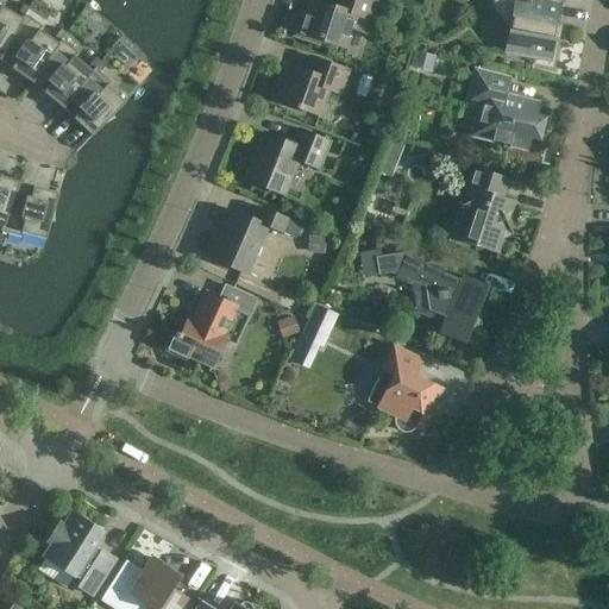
[(0,0),(0,57),(25,14),(29,8),(23,5),(17,16),(2,7),(5,2),(0,0)]
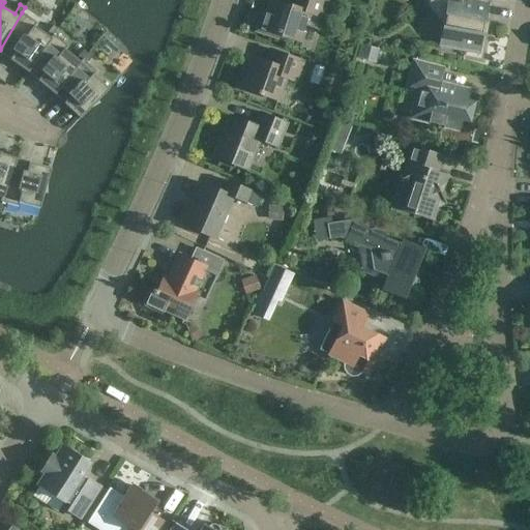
[(263,15),(258,31),(277,37),(278,34),(299,41),(304,25),(315,28),(319,17),(320,18),(325,1),(321,0),(296,0),(295,4),(291,6),(271,0),(267,17),(263,15)]
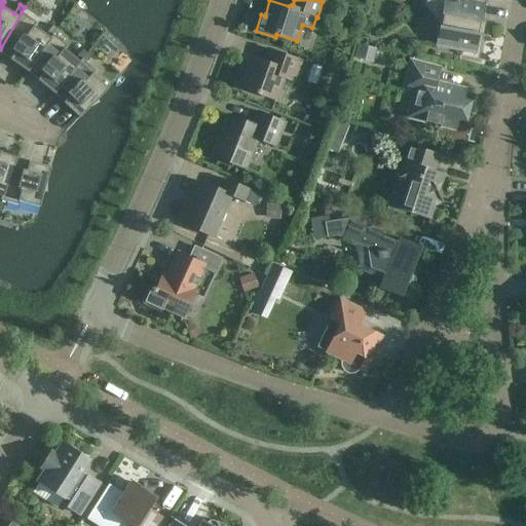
[(436,45),(462,50),(477,53),(486,2),(477,1),(477,0),(427,0),(426,6),(440,25),(436,45)]
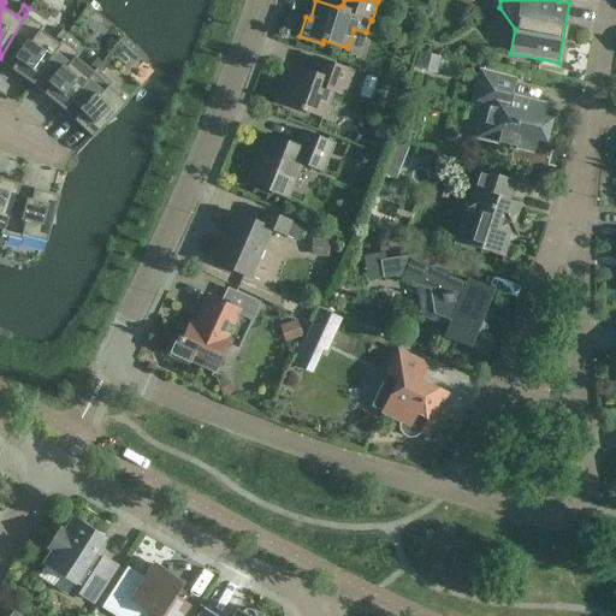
[(0,61),(33,84),(63,41),(61,40),(66,34),(61,30),(54,40),(40,31),(42,27),(25,15),(0,58),(0,61)]
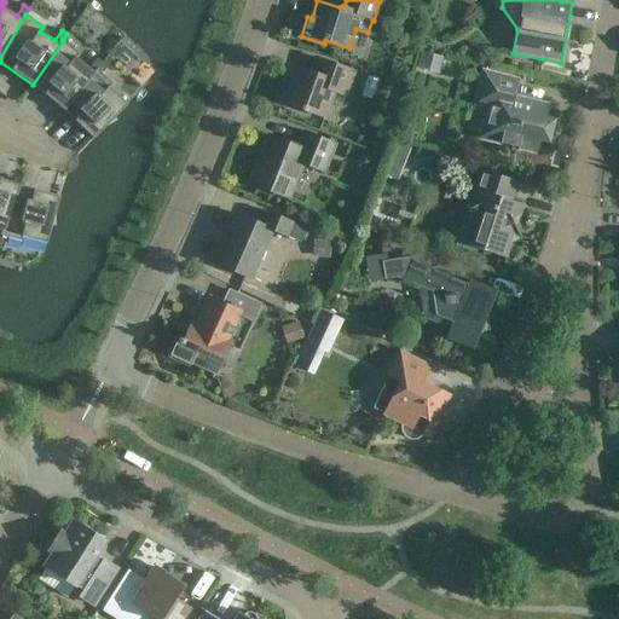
[(63,41),(33,85),(63,110),(98,69),(97,69),(103,63),(102,62),(98,58),(88,70),(76,58),(79,55),(63,41)]
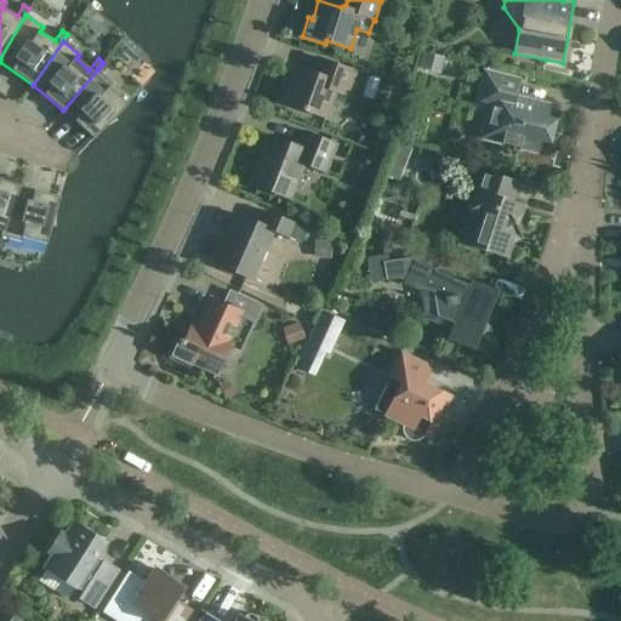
[(442,74),(445,58),(423,52),(420,68),(442,74)]
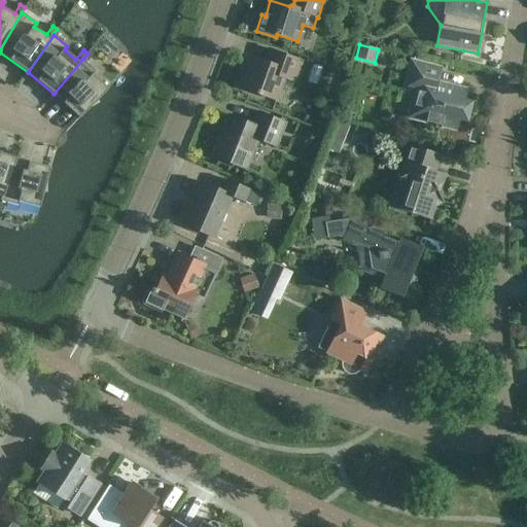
[(265,62),(251,57),(240,86),(276,100),(284,78),(294,81),(302,61),(269,49),(265,62)]
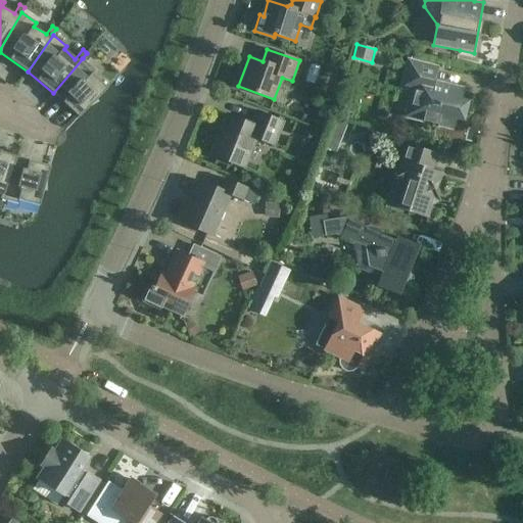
[(89,50),(86,52),(87,53),(82,58),(83,58),(53,93),(79,117),(107,88),(92,74),(95,70),(86,62),(93,53),(89,50)]
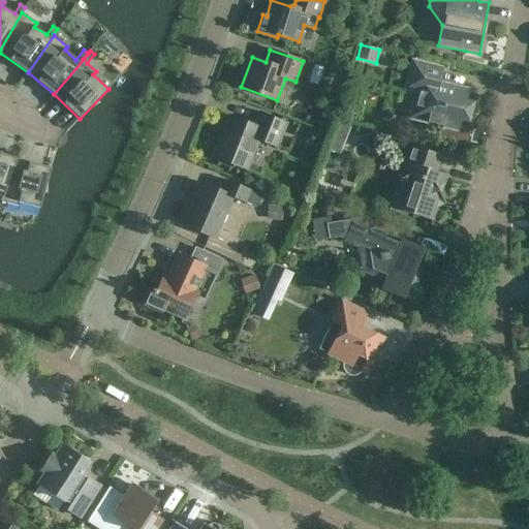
[(468,105),(468,103),(464,102),(466,95),(464,91),(453,89),(453,87),(438,84),(442,69),(413,62),(406,89),(416,91),(412,106),(413,106),(411,117),(428,120),(427,122),(443,126),(443,124),(455,127),(458,125),(460,118),(464,119),(466,116),(467,113),(467,112),(468,109),(468,105)]
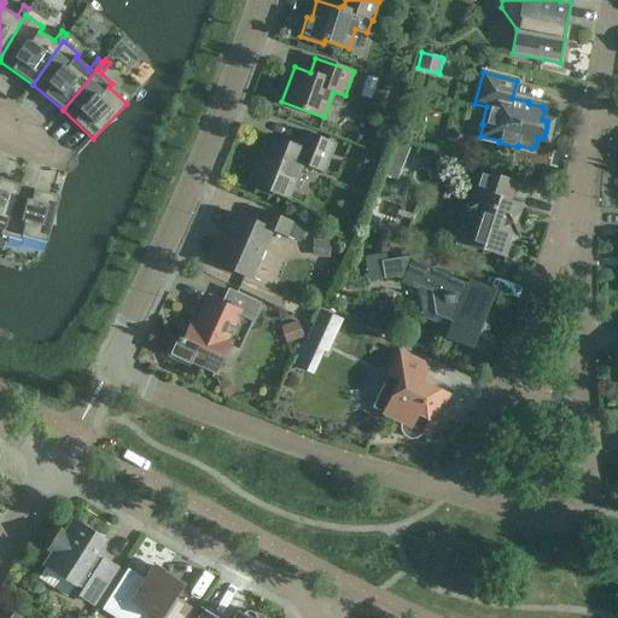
[(378,80),(368,76),(361,95),(371,100),(378,80)]
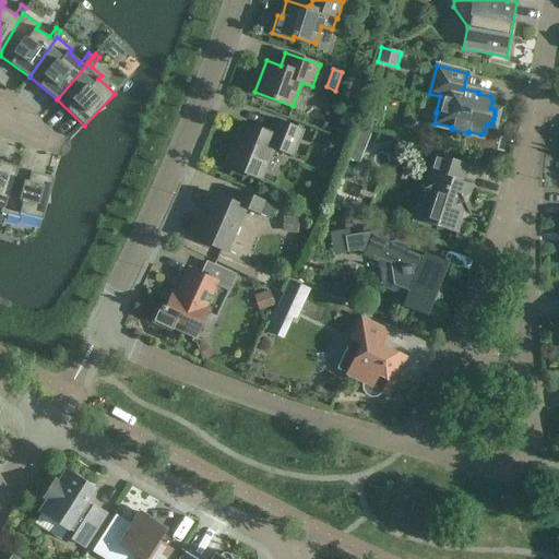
[(515,123),(520,97),(500,93),(496,119),(515,123)]
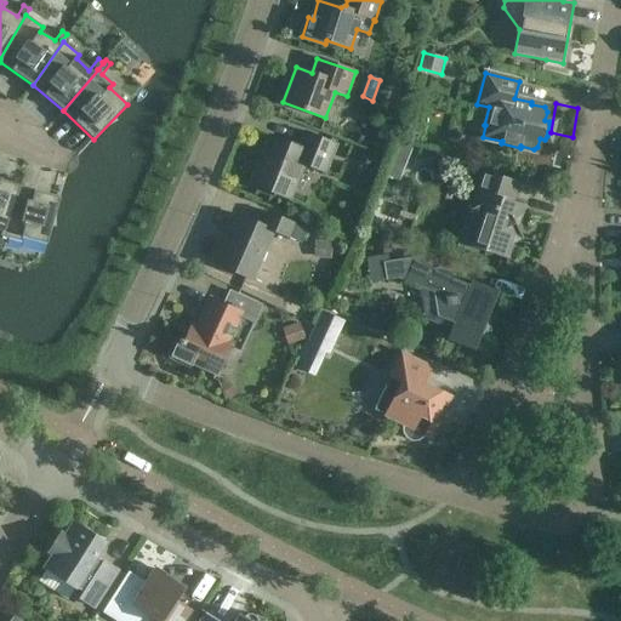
[(298,148),(271,136),(251,183),(289,199),(303,164),(324,172),(336,144),(306,132),(298,148)]
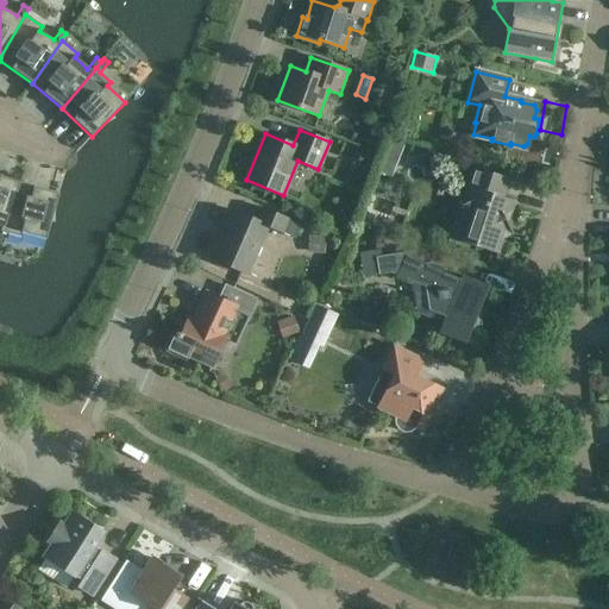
[(502,239),(507,237),(512,234),(512,236),(513,236),(503,215),(510,212),(514,201),(502,198),(508,179),(475,168),(462,206),(459,201),(458,202),(466,219),(458,242),(498,255),(498,253),(497,252),(502,239)]
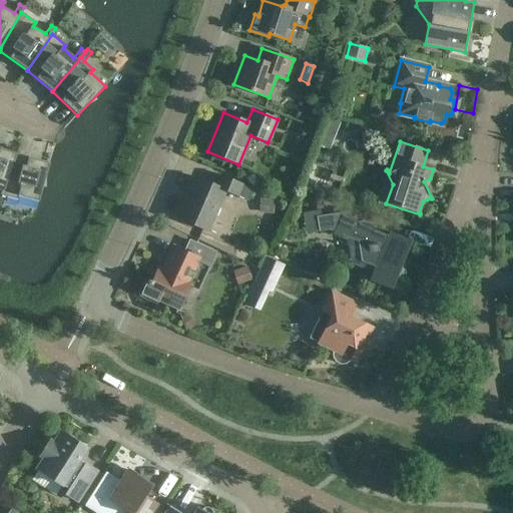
[(0,147),(0,195),(1,195),(17,154),(0,147)]
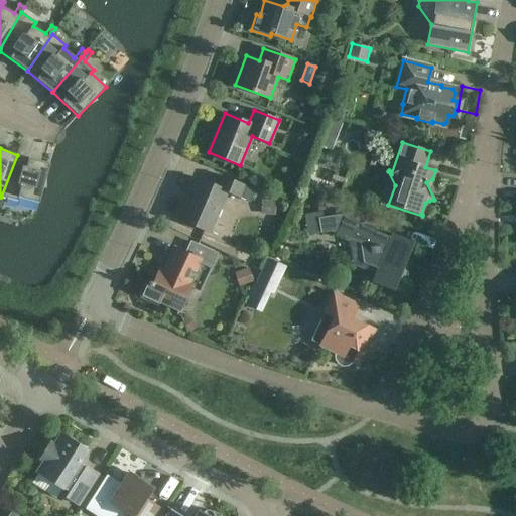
[(49,164),(17,155),(1,197),(0,197),(0,207),(2,208),(6,198),(17,202),(19,198),(38,203),(49,164)]
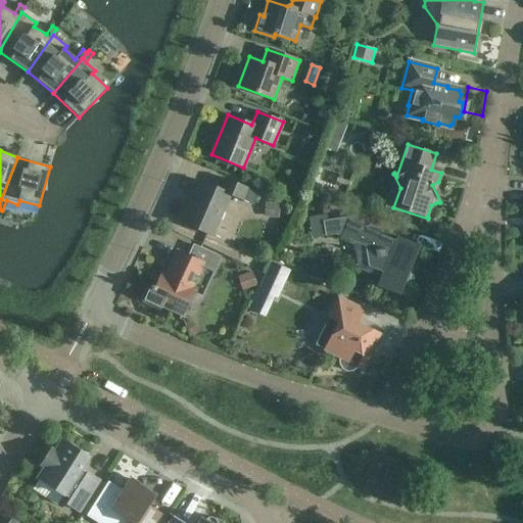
[(220,190),(200,181),(182,222),(212,235),(230,194),(253,205),(258,193),(225,179),(220,190)]
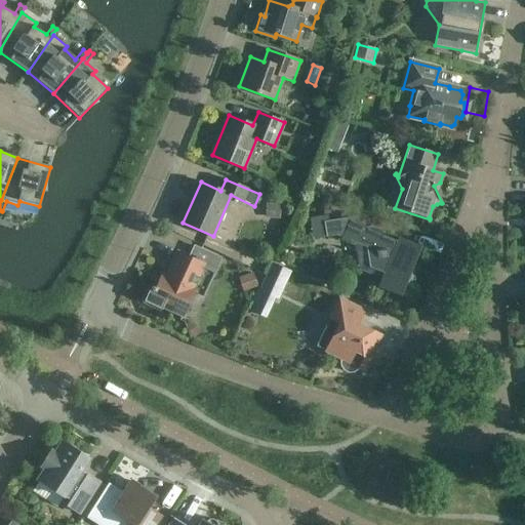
[(266,217),(280,218),(281,204),(266,203),(266,217)]
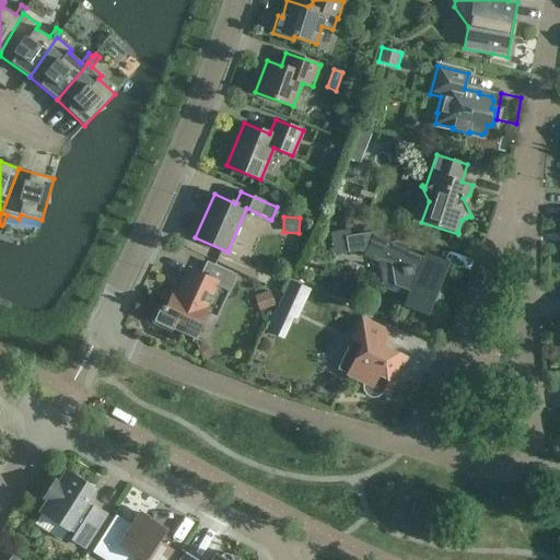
[(394,286),(410,292),(405,306),(427,315),(447,263),(426,254),(424,258),(408,252),(406,246),(396,242),(392,243),(377,232),(346,237),(348,253),(359,252),(380,259),(383,287),(394,286)]
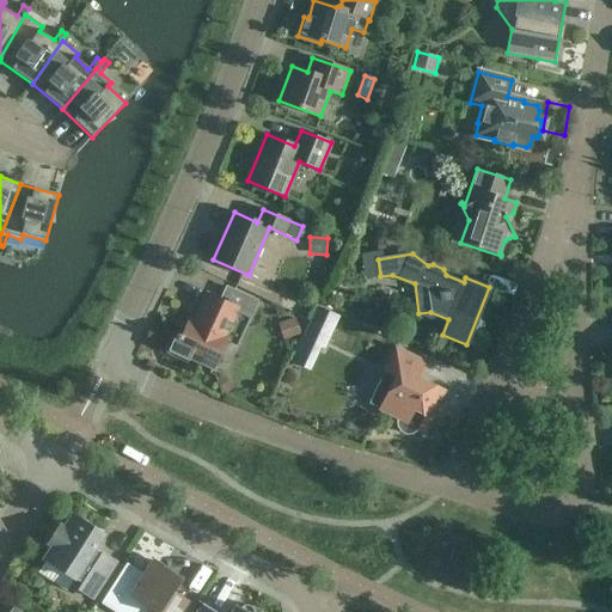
[(251,277),(248,288),(270,297),(275,286),(251,277)]
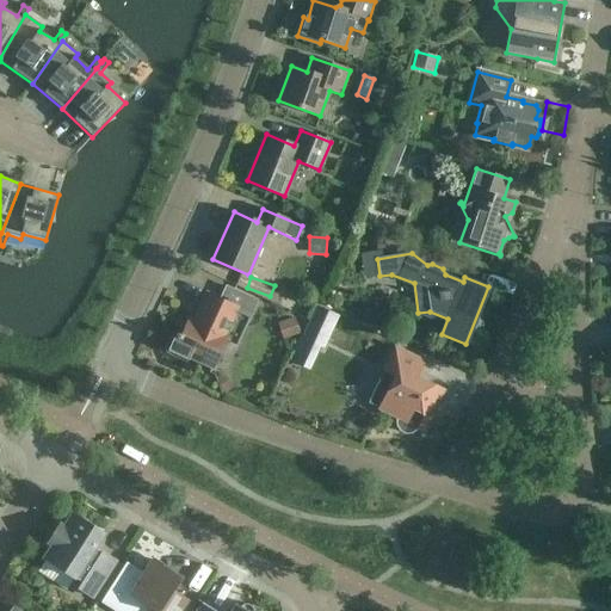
[(213,368),(226,341),(235,346),(248,319),(257,301),(227,287),(221,300),(207,294),(193,322),(189,320),(181,335),(178,334),(171,350),(187,358),(187,357),(213,368)]
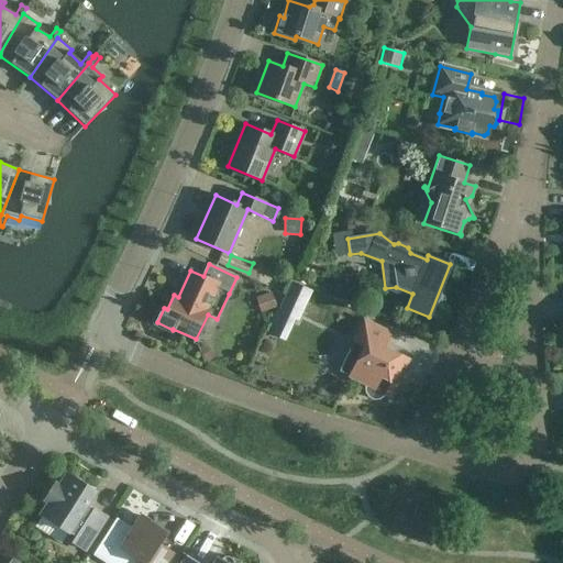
[(293,283),(278,312),(297,321),(311,291),(293,283)]
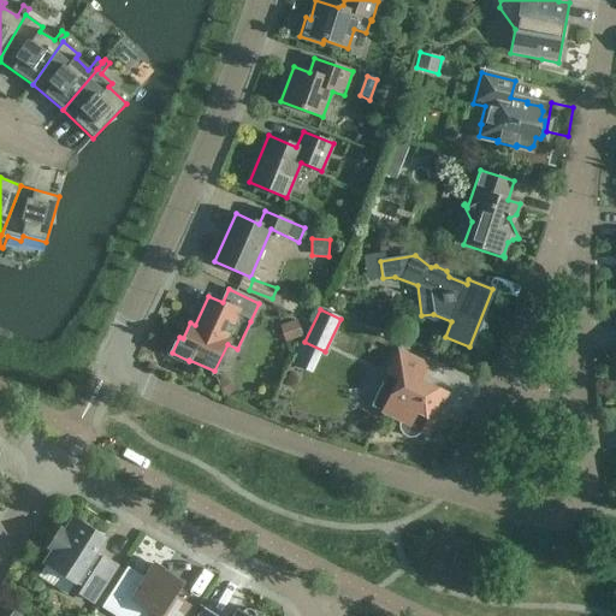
[(285,342),(302,337),(296,320),(279,326),(285,342)]
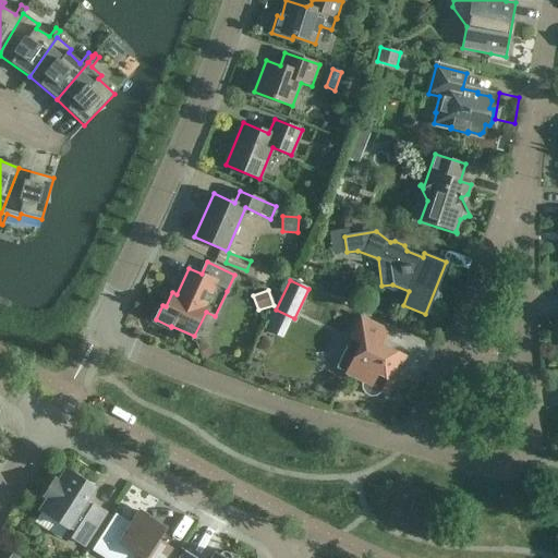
[(381,390),(387,393),(404,356),(379,344),(386,330),(361,318),(351,338),(361,343),(347,373),(363,381),(362,384),(362,389),(365,393),(370,397),(375,396),(380,392),(381,390)]
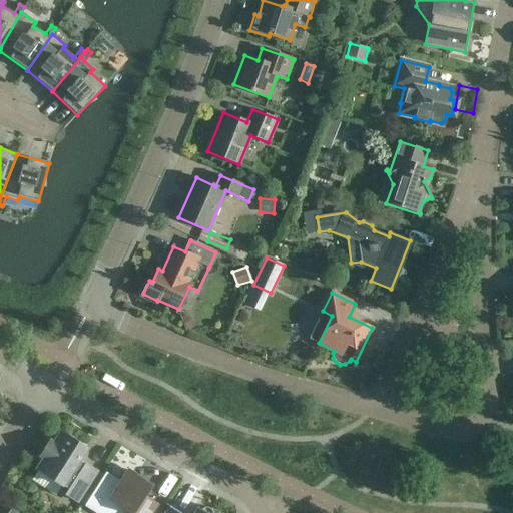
[(77,502),(97,471),(78,460),(86,448),(61,432),(53,444),(49,441),(40,455),(44,458),(37,469),(68,489),(65,494),(77,502)]
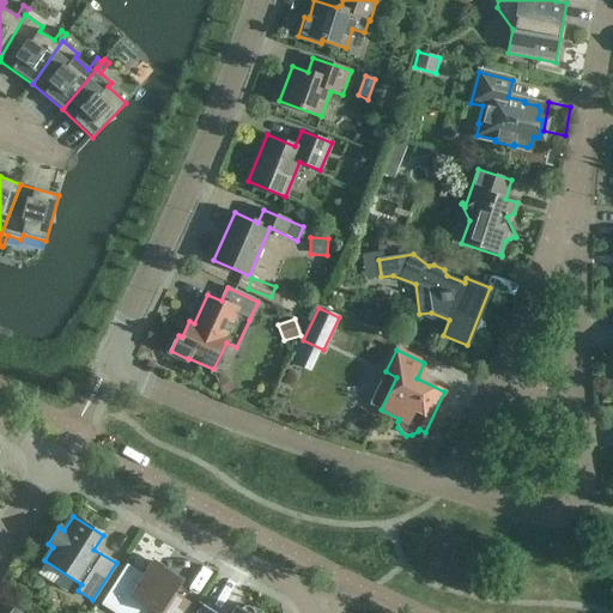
[(180,612),(188,601),(174,593),(182,581),(153,562),(131,599),(152,612),(151,612),(180,612)]
